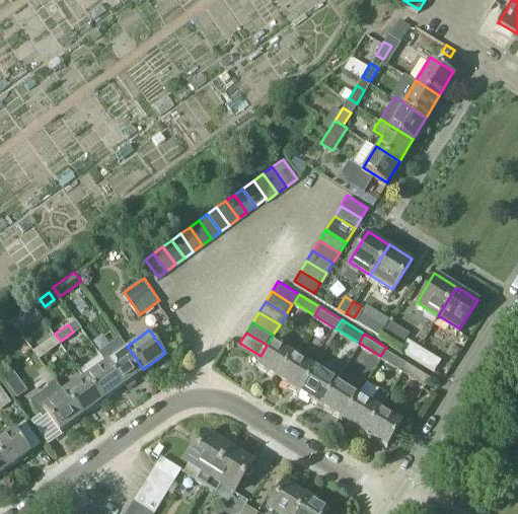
[(98,350),(106,361),(123,383),(143,369),(127,346),(128,346),(120,335),(98,350)]
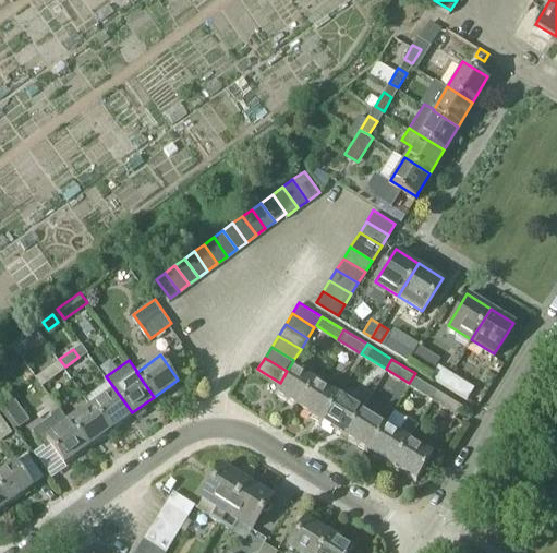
[(445,382),(450,371),(438,363),(432,374),(445,382)]
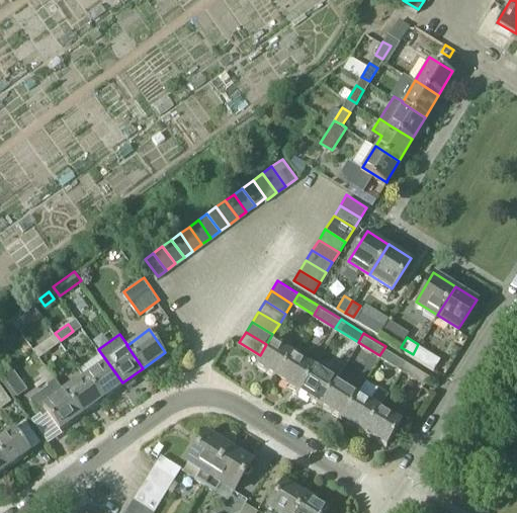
[(266,344),(260,355),(256,361),(276,374),(291,351),(270,338),(266,344)]
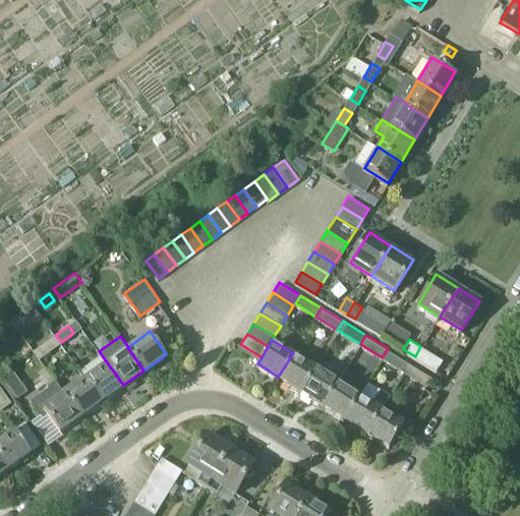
[(47,341),(35,350),(40,357),(53,348),(47,341)]
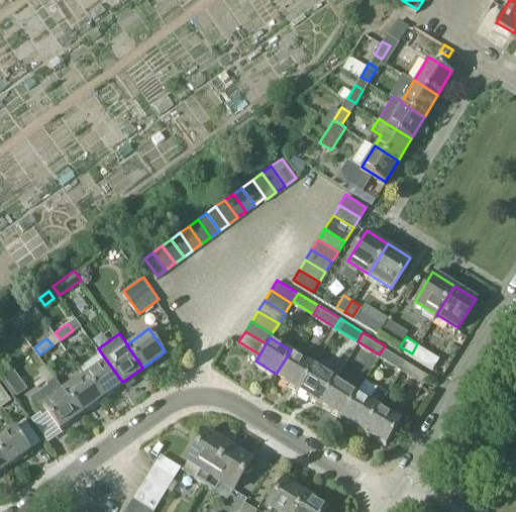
[(448,364),(439,357),(417,343),(412,353),(433,367),(442,373),(448,364)]
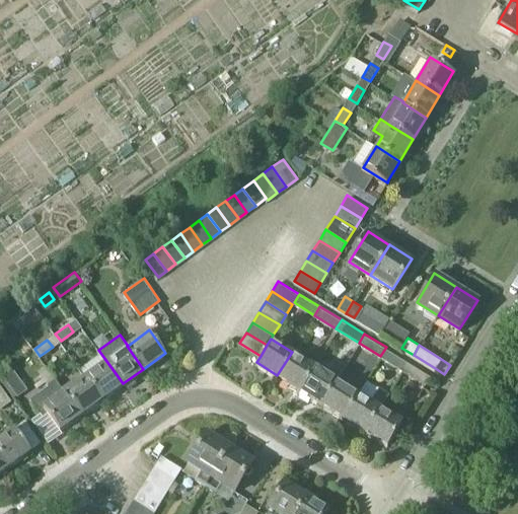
[(410,361),(388,349),(386,347),(380,356),(403,370),(410,361)]
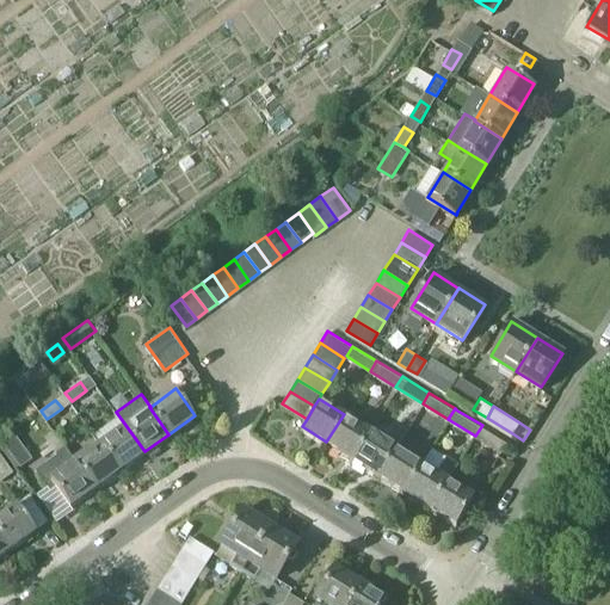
[(352,458),(369,430),(344,414),(326,442),(352,458)]
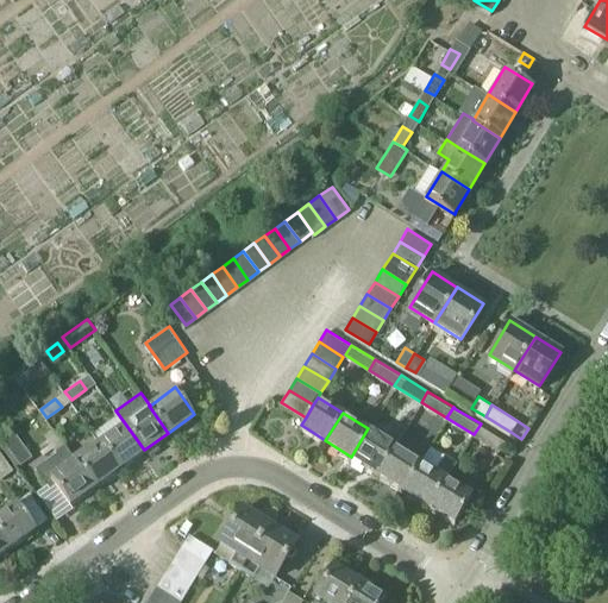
[(393,421),(382,438),(368,428),(351,457),(378,473),(395,445),(406,428),(393,421)]
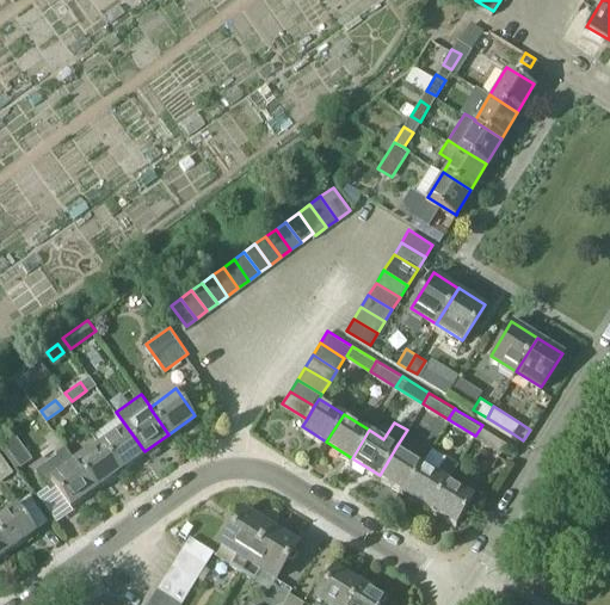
[(125,425),(100,443),(121,469),(145,451),(125,425)]
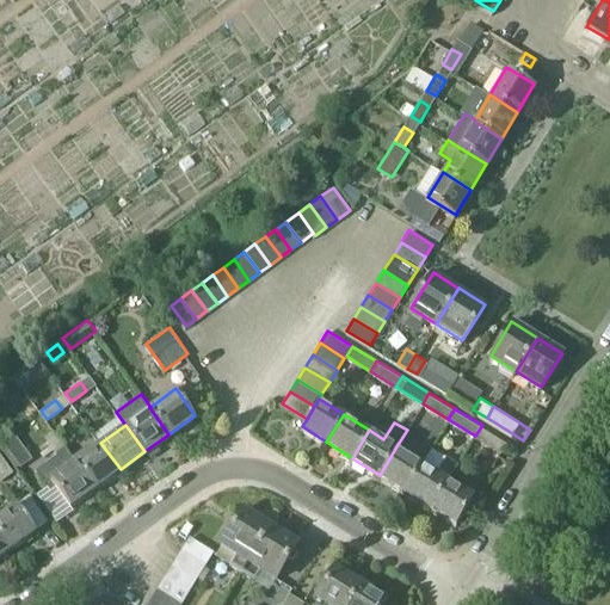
[(482,425),(475,436),(495,449),(501,438),(482,425)]
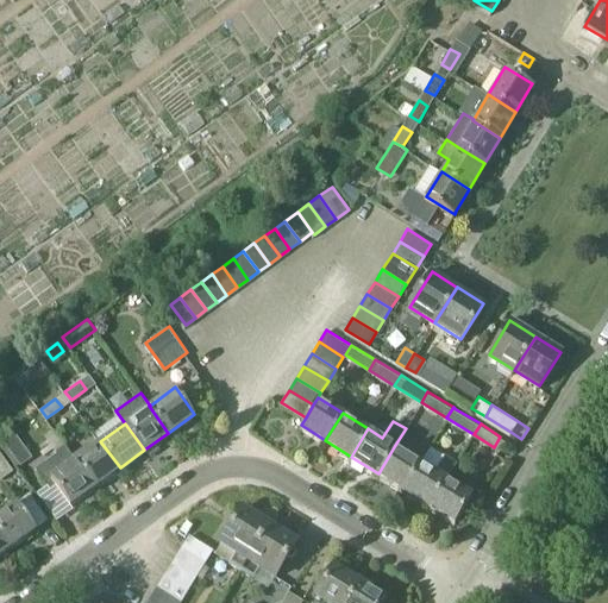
[(32,454),(13,428),(1,437),(22,463),(32,454)]
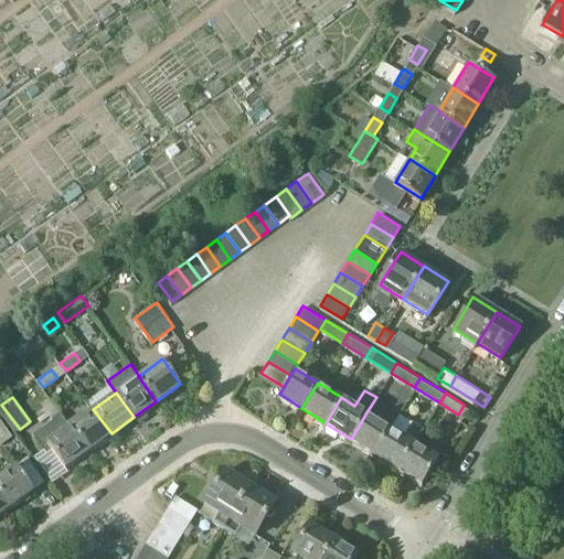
[(88,450),(112,433),(93,409),(85,415),(81,409),(67,419),(71,425),(88,450)]
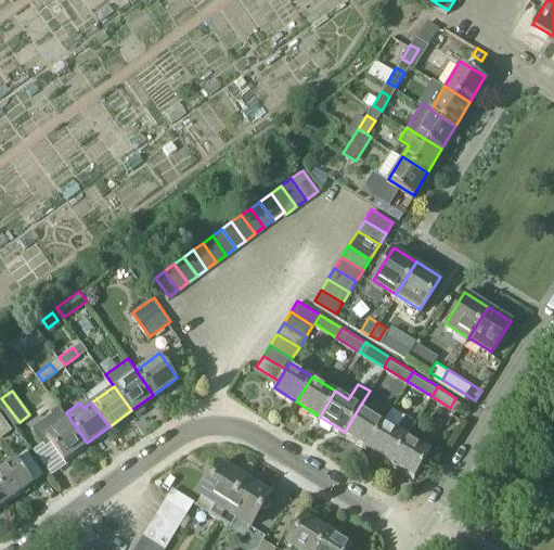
[(87,443),(69,418),(66,412),(60,404),(51,410),(52,412),(31,426),(46,445),(51,439),(65,459),(87,443)]
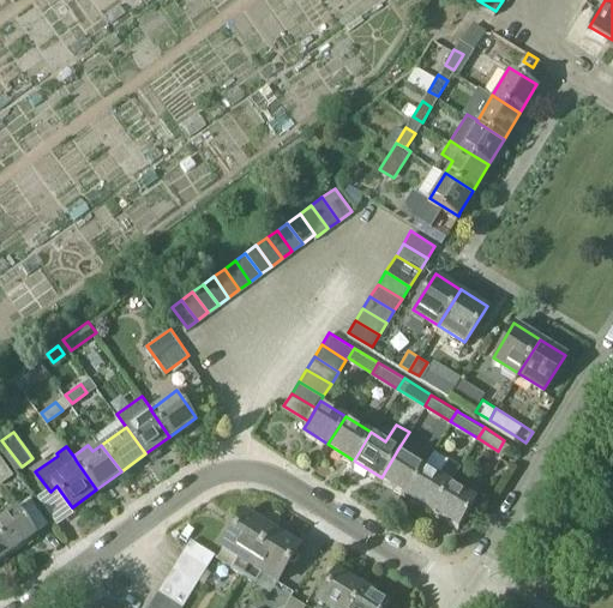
[(406,493),(424,464),(398,449),(382,477),(406,493)]
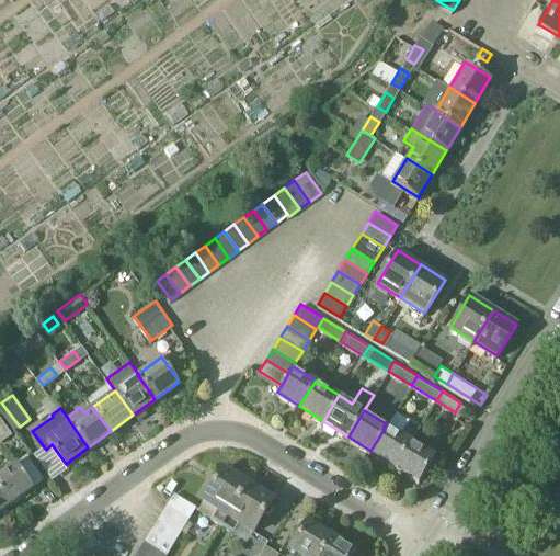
[(12,432),(0,416),(0,438),(1,440),(12,432)]
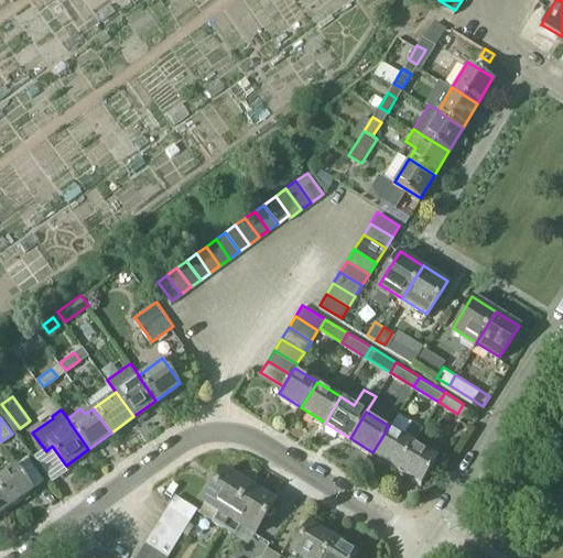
[(412,418),(402,435),(389,426),(372,452),(398,468),(414,442),(424,426),(412,418)]
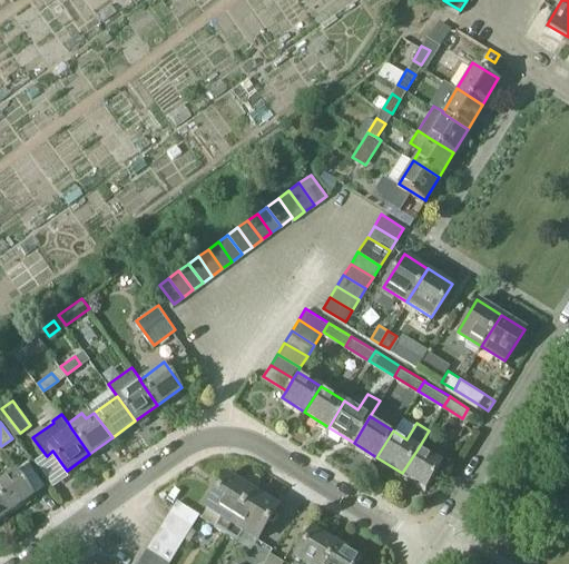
[(419,447),(402,473),(427,487),(442,462),(419,447)]
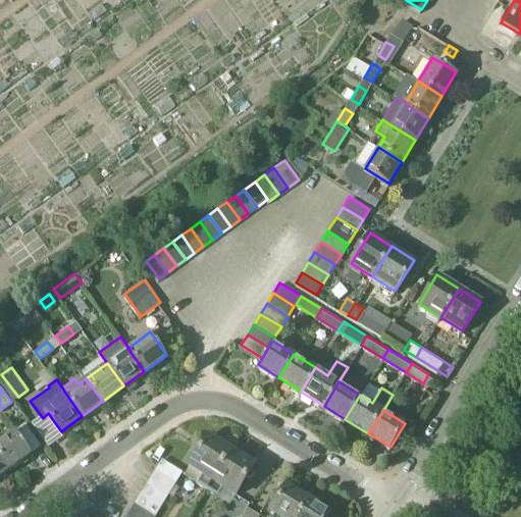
[(14,430),(0,440),(0,455),(9,468),(31,453),(14,430)]
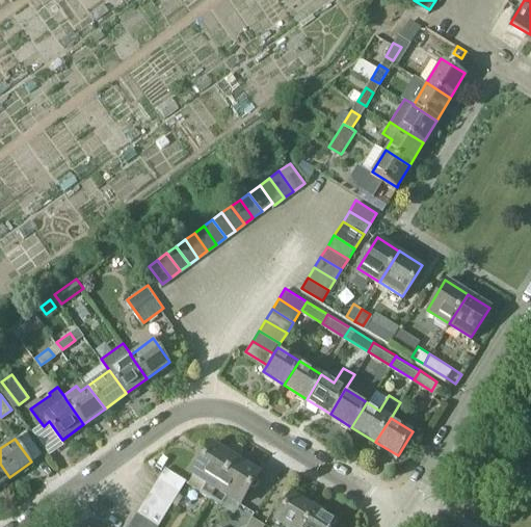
[(212,442),(192,472),(206,480),(201,490),(211,496),(236,456),(212,442)]
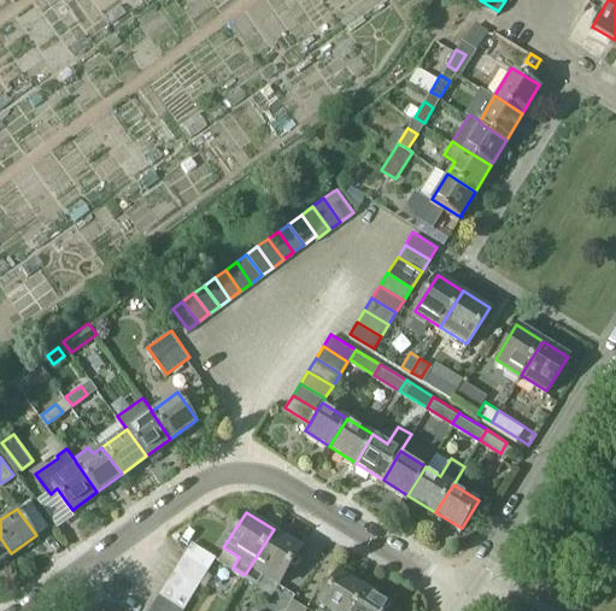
[(274,529),(245,575),(257,583),(263,573),(280,582),(301,547),(274,529)]
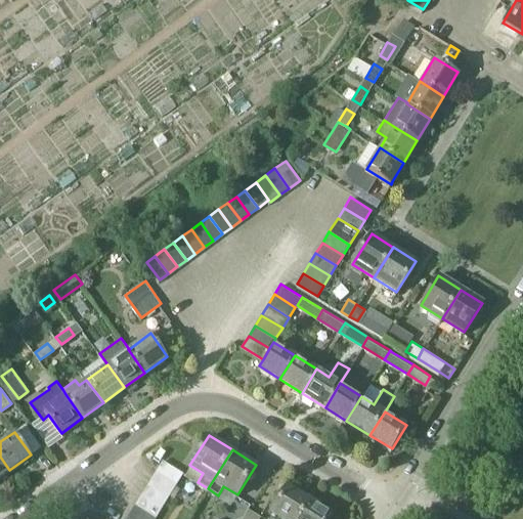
[(0,457),(0,476),(9,470),(0,457)]
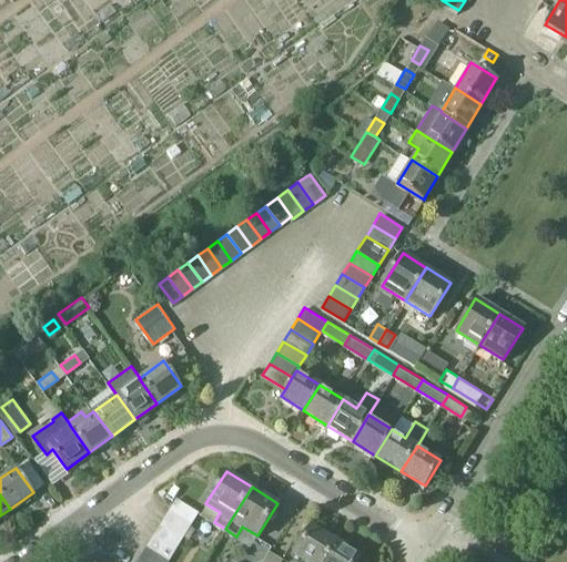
[(169,509),(191,523),(199,510),(176,497),(169,509)]
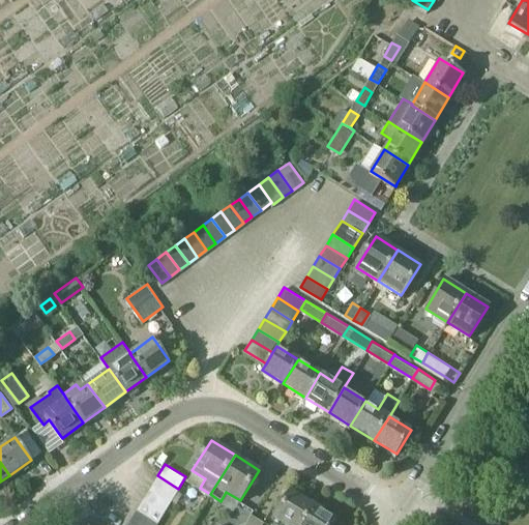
[(157,475),(150,488),(171,500),(178,489),(157,475)]
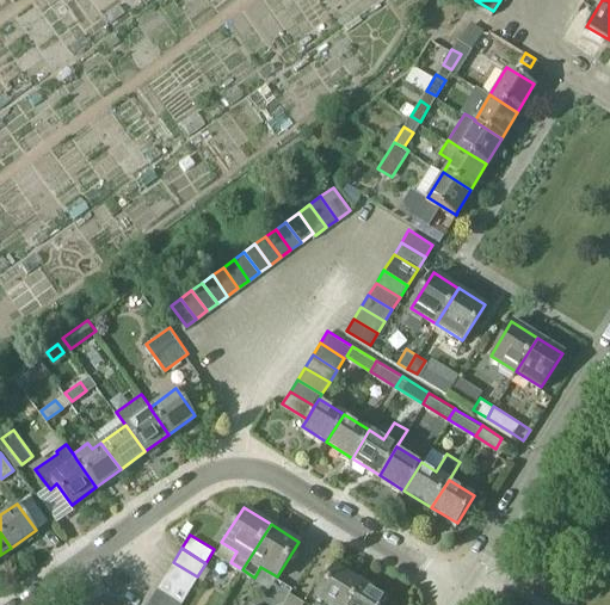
[(189,590),(197,576),(173,562),(165,574),(189,590)]
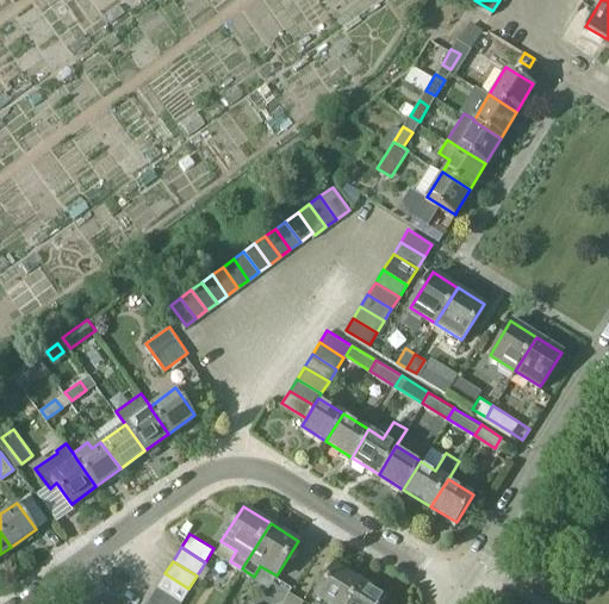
[(329,603),(345,603),(360,579),(336,564),(316,596),(329,603)]
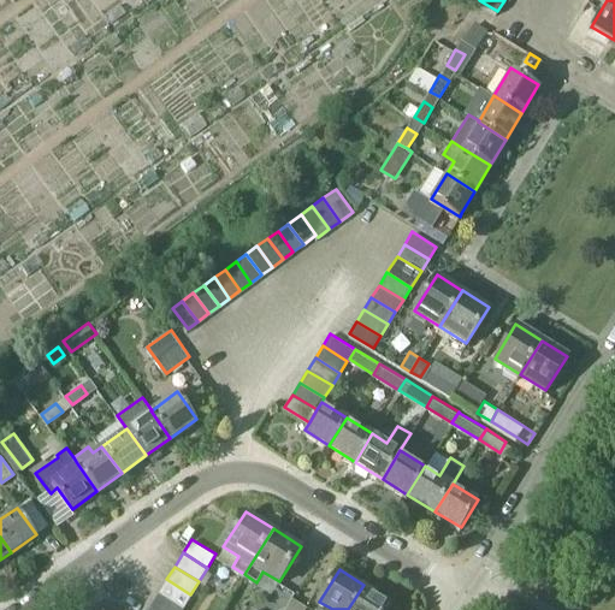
[(166,579),(159,591),(183,606),(190,594),(166,579)]
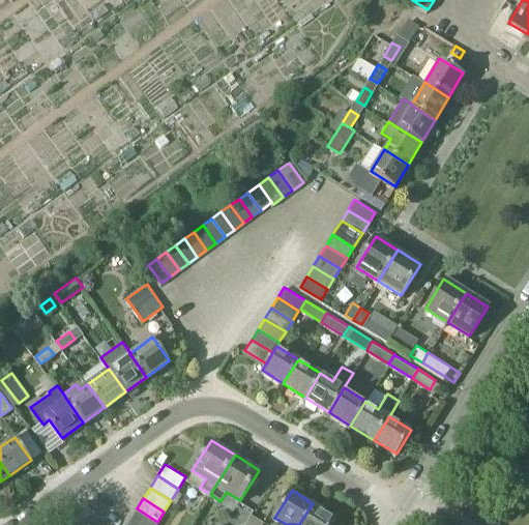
[(332,524),(336,518),(313,503),(299,524),(332,524)]
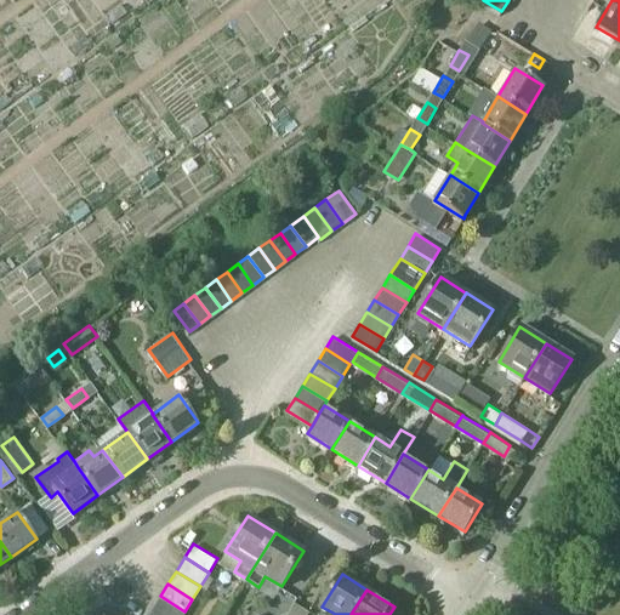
[(160,596),(153,609),(163,614),(182,614),(185,611),(160,596)]
